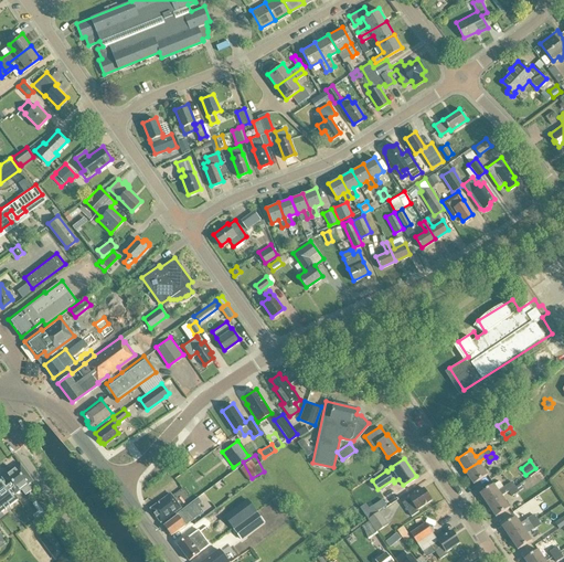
[(479,462),(465,470),(472,483),(487,473),(479,462)]
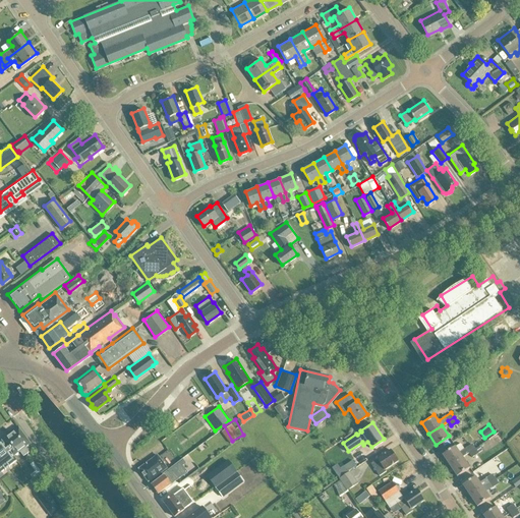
[(17,426),(0,440),(12,455),(18,450),(22,455),(29,451),(24,446),(30,442),(17,426)]
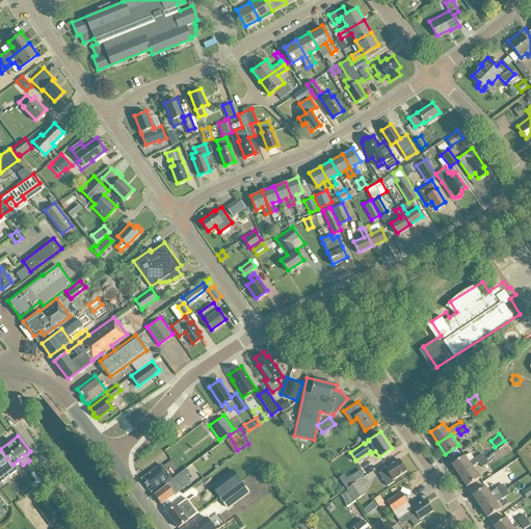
[(504,453),(509,449),(506,444),(501,448),(504,453)]
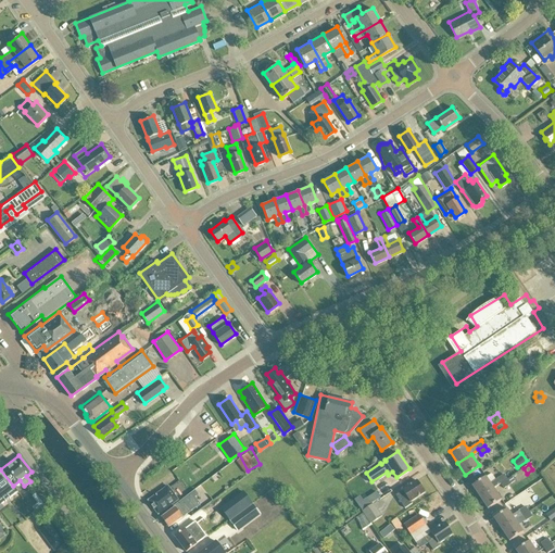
[(16,489),(13,486),(0,469),(0,508),(4,506),(1,502),(3,501),(3,500),(4,500),(9,497),(9,495),(16,489)]
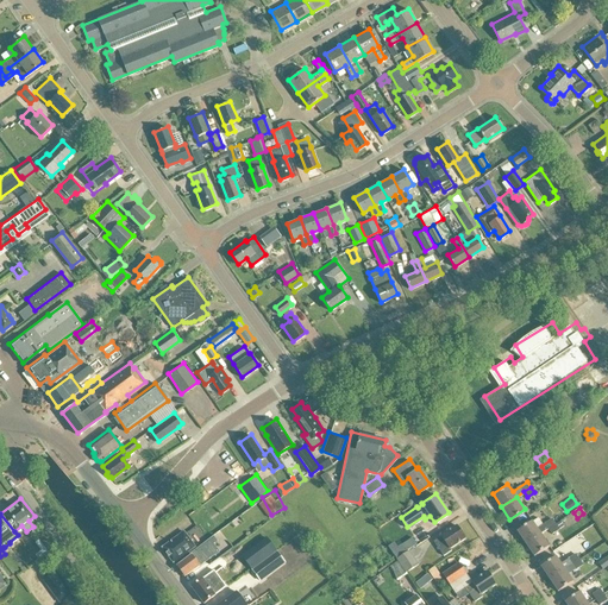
[(547,527),(555,522),(551,516),(536,525),(531,518),(516,529),(525,542),(540,531),(547,527)]
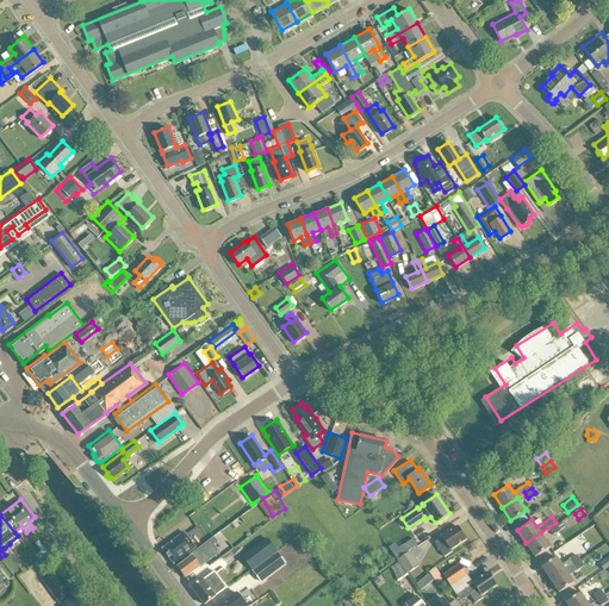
[(555,523),(548,528),(552,533),(560,529),(555,523)]
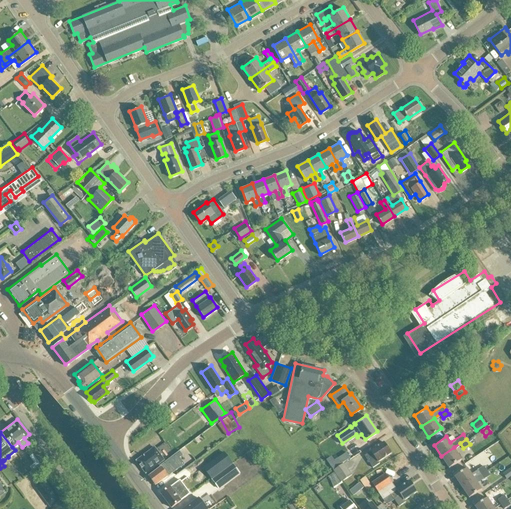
[(372,466),(379,461),(378,460),(390,451),(383,440),(370,449),(364,454),(372,466)]
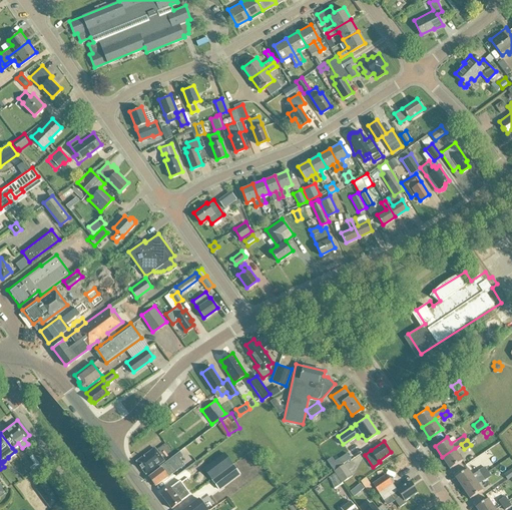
[(145,473),(163,459),(154,447),(136,460),(145,473)]
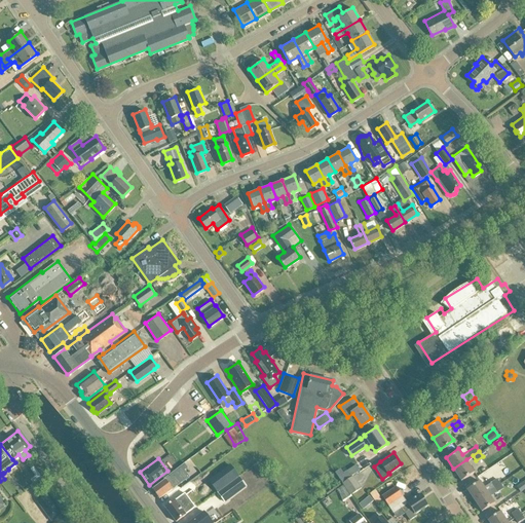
[(466,459),(453,469),(460,479),(474,471),(466,459)]
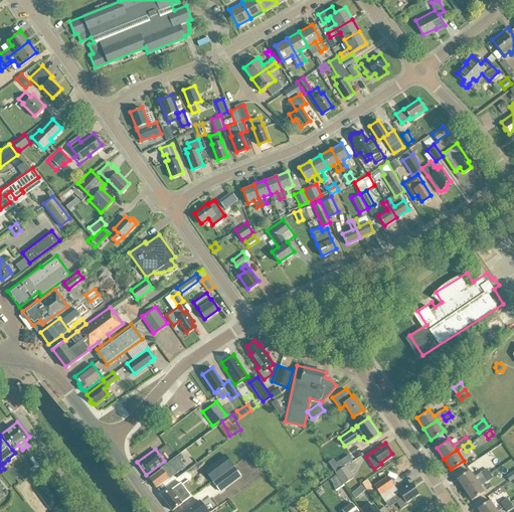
[(183,456),(180,452),(160,467),(161,468),(149,477),(152,481),(151,482),(154,485),(156,486),(184,465),(179,459),(183,456)]
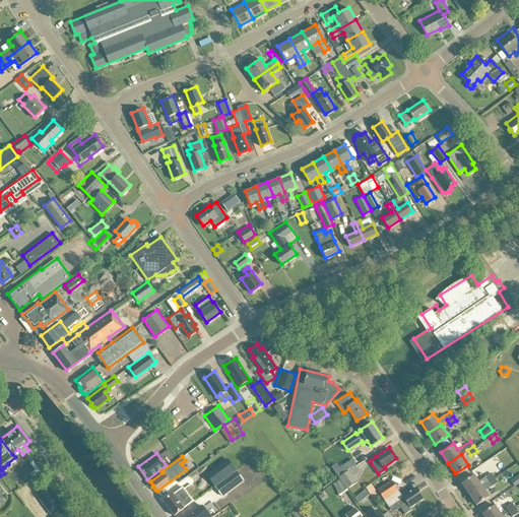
[(345,469),(355,463),(351,457),(342,464),(342,465),(340,466),(343,470),(345,469)]
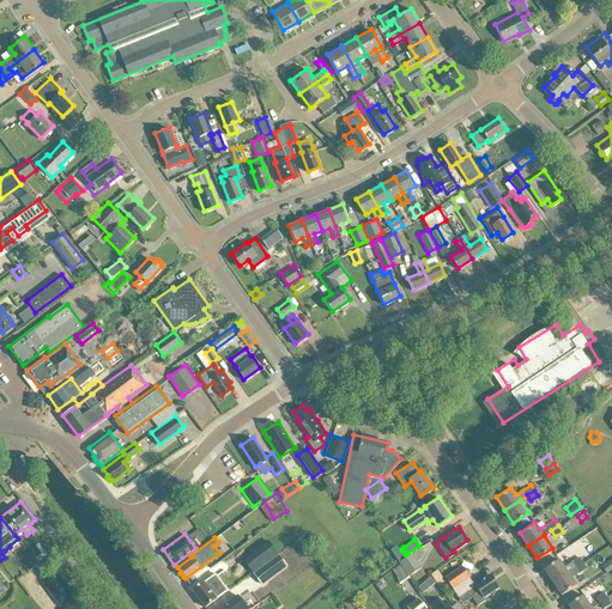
[(267,540),(243,558),(253,571),(264,562),(277,553),(267,540)]
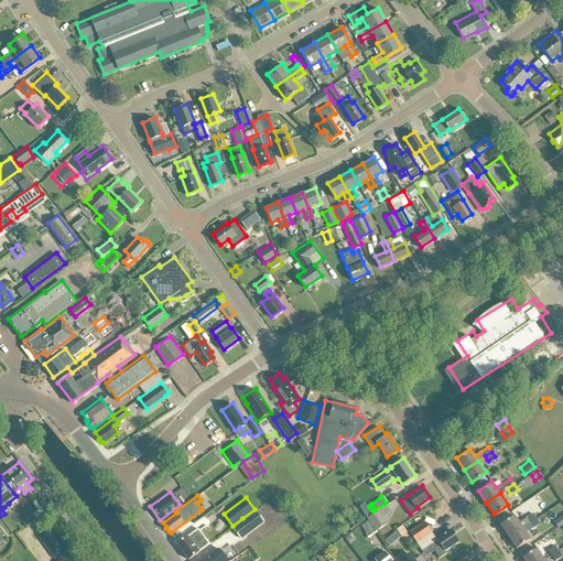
[(387,521),(378,509),(374,513),(371,510),(366,514),(368,516),(366,517),(367,518),(375,529),(387,521)]
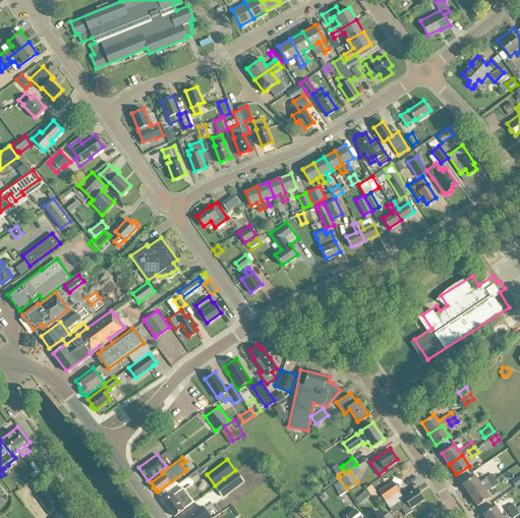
[(216,487),(223,499),(244,482),(237,472),(216,487)]
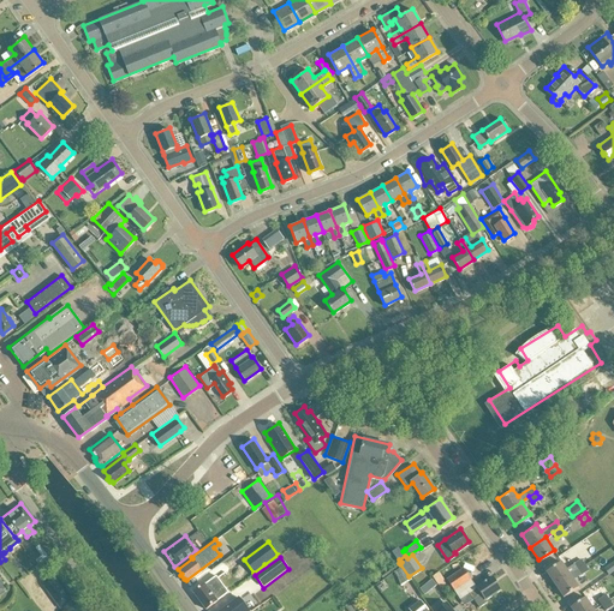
[(554,582),(584,563),(580,557),(573,562),(566,567),(560,559),(546,570),(554,582)]
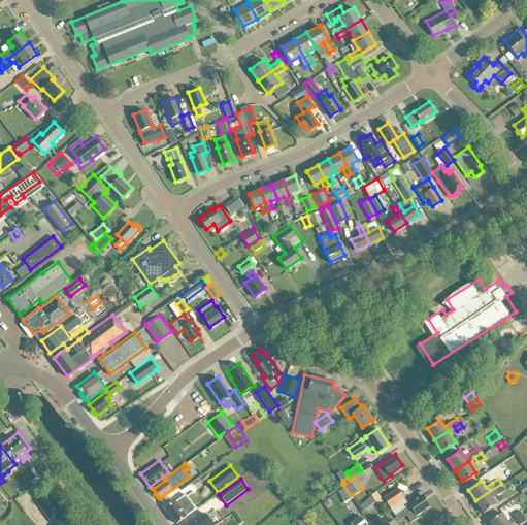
[(522,492),(526,488),(526,480),(518,487),(522,492)]
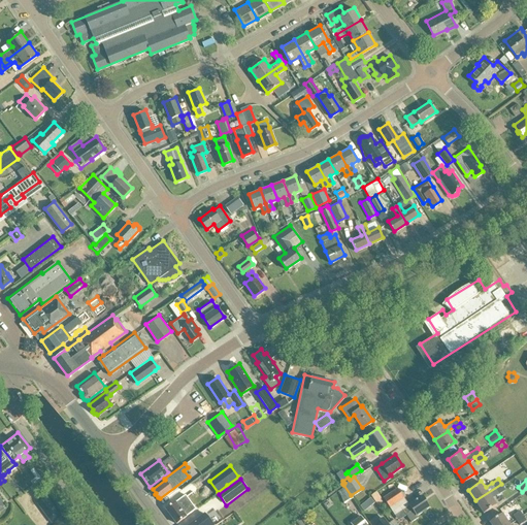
[(501,484),(475,500),(483,512),(496,503),(491,496),(498,492),(504,488),(501,484)]
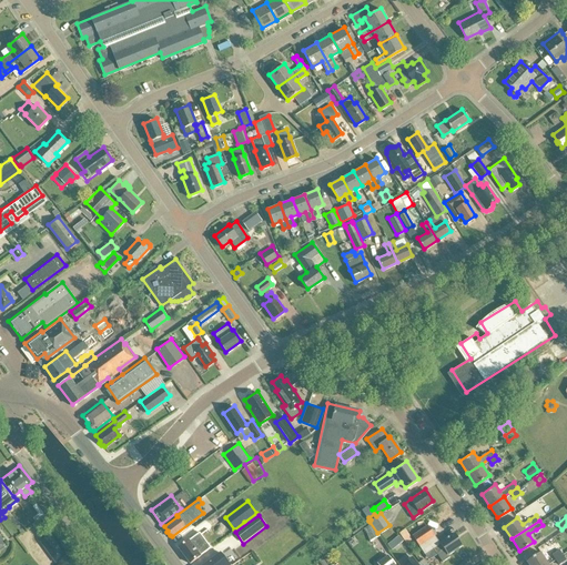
[(368,540),(377,533),(370,522),(363,526),(366,533),(368,540)]
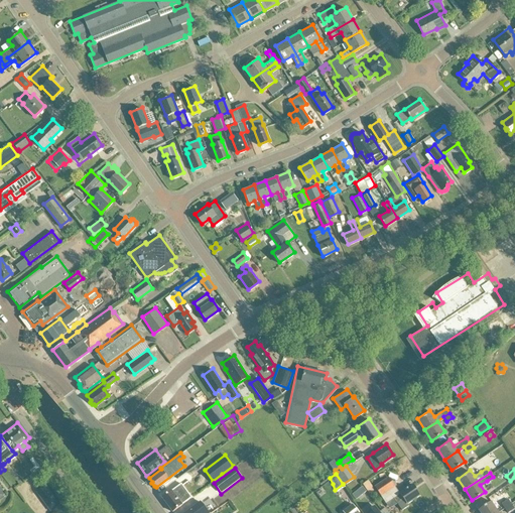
[(399,492),(388,476),(374,485),(380,494),(385,502),(393,496),(401,509),(408,504),(407,502),(419,494),(412,483),(399,492)]
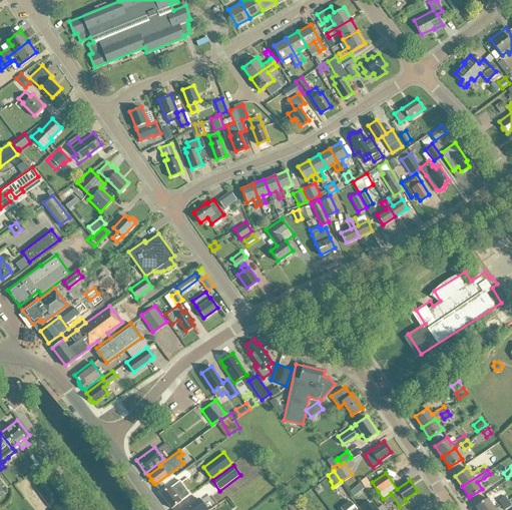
[(171,507),(180,500),(189,493),(176,474),(165,481),(169,486),(160,493),(171,507)]
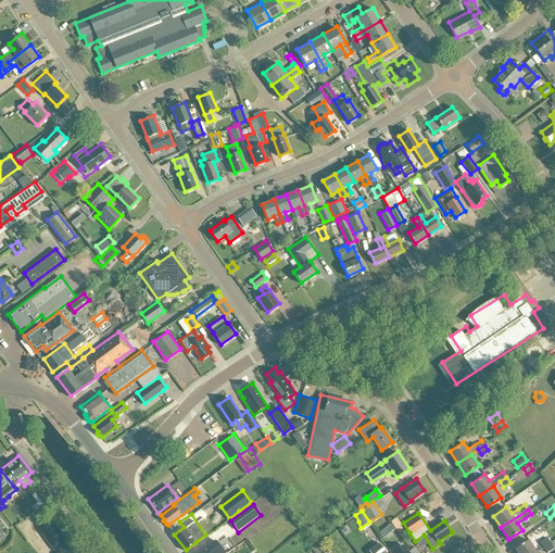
[(53,549),(65,540),(50,519),(38,528),(53,549)]
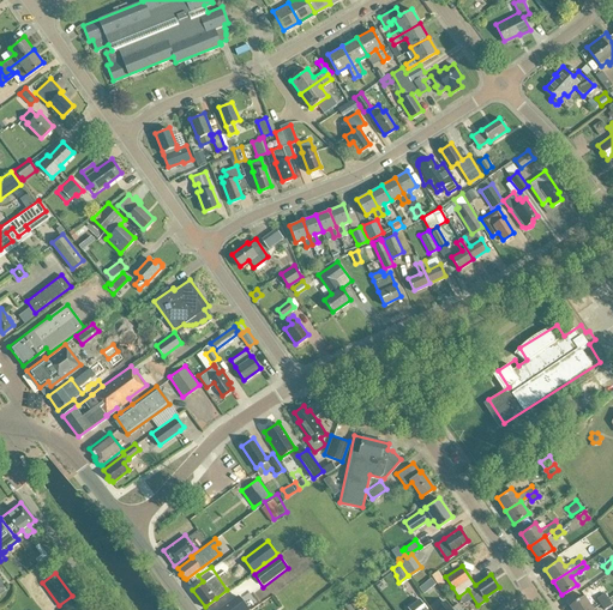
[(431,591),(440,585),(433,574),(425,580),(431,591)]
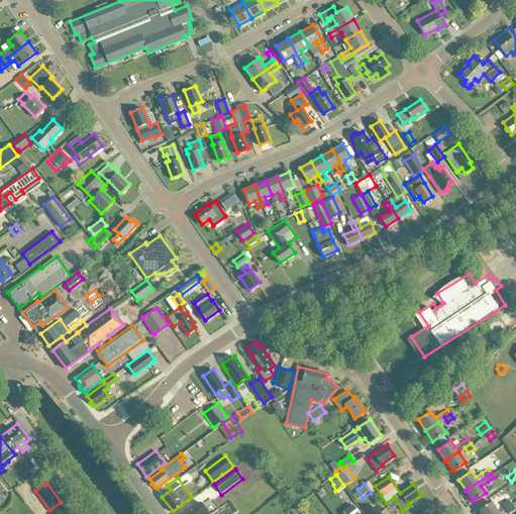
[(505,508),(511,503),(508,498),(502,503),(505,508)]
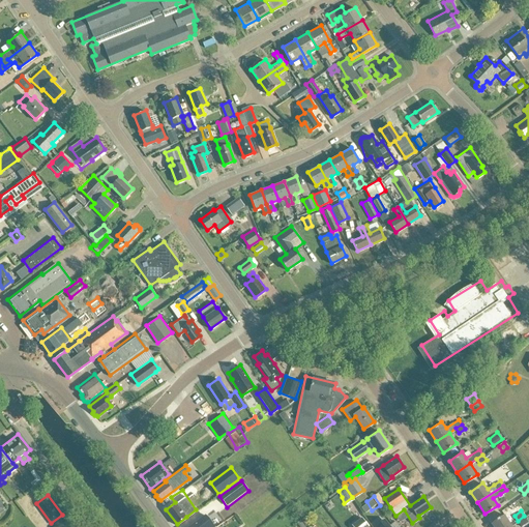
[(205,514),(186,526),(213,526),(214,526),(205,514)]
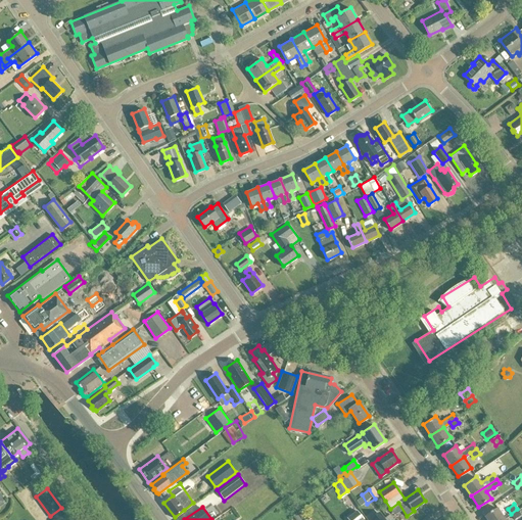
[(486,519),(500,519),(505,518),(496,507),(484,515),(486,519)]
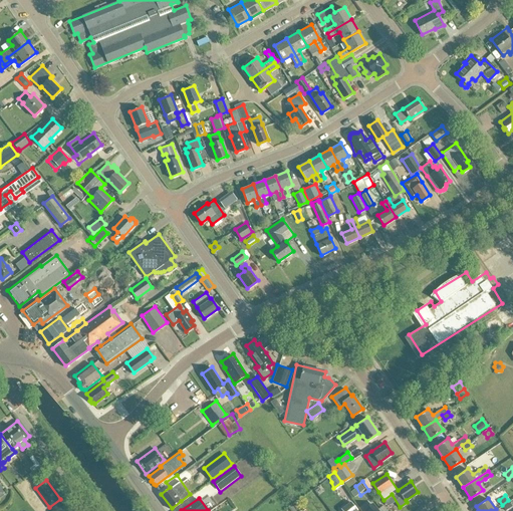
[(508,500),(502,505),(505,510),(512,505),(508,500)]
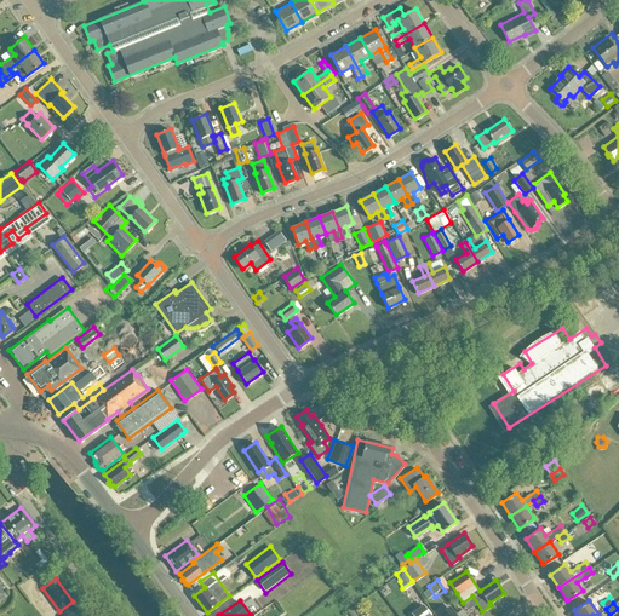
[(433,615),(423,604),(412,612),(414,615),(433,615)]
